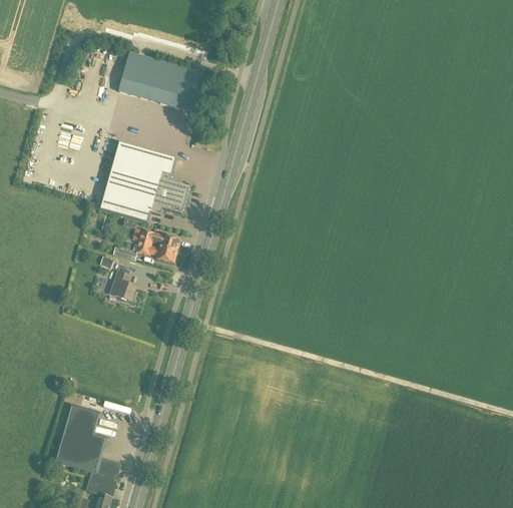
[(117,88),(190,108),(201,69),(128,49),(117,88)]
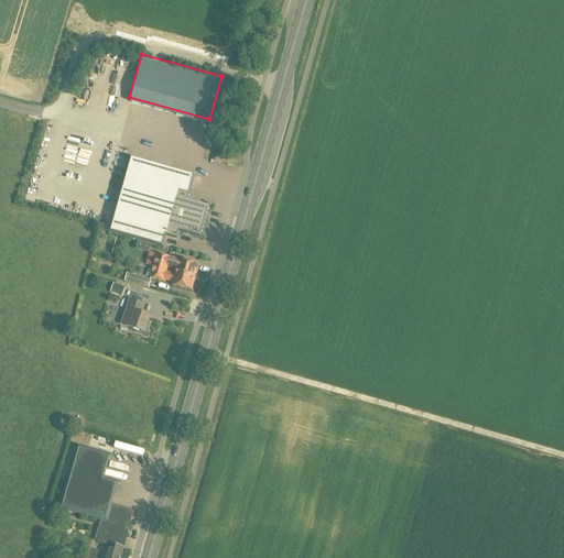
[(201,232),(209,204),(187,197),(195,172),(131,154),(110,228),(163,243),(166,231),(177,234),(180,227),(201,232)]
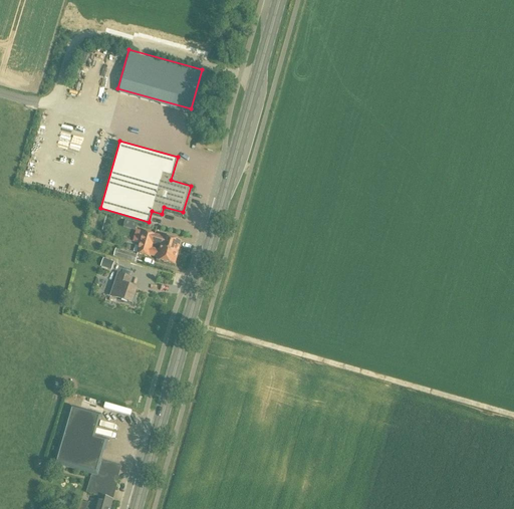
[(136,225),(138,219),(125,216),(123,221),(136,225)]
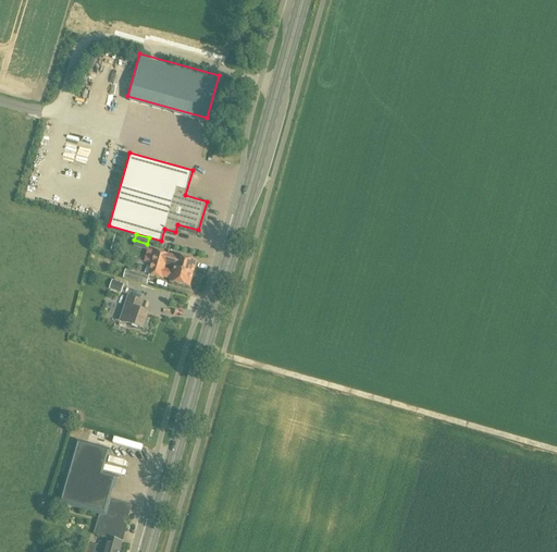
[(184,268),(193,270),(197,258),(176,253),(176,255),(169,253),(169,252),(156,247),(152,259),(165,262),(165,260),(174,262),(174,261),(183,265),(183,264),(184,264),(184,265),(185,265),(184,268)]
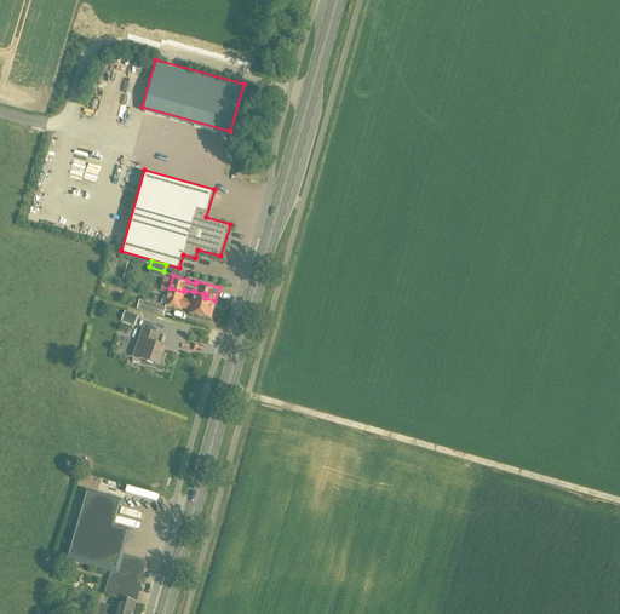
[(184,292),(170,288),(148,282),(147,286),(168,292),(166,300),(181,304),(181,303),(190,305),(189,309),(211,315),(214,300),(205,298),(206,294),(205,294),(205,293),(204,293),(204,294),(194,291),(194,292),(184,290),(184,292)]
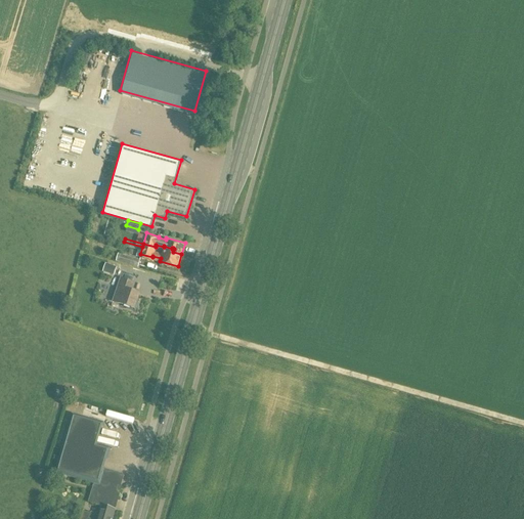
[(138,263),(140,256),(118,250),(116,257),(138,263)]
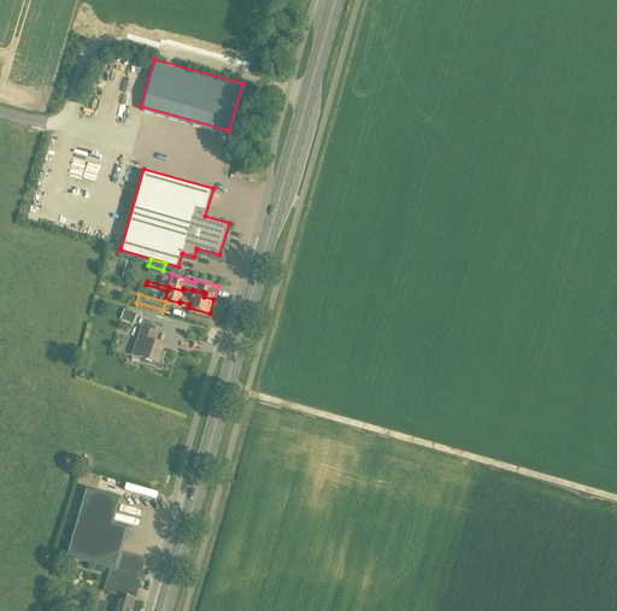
[(134,319),(137,310),(124,305),(121,315),(134,319)]
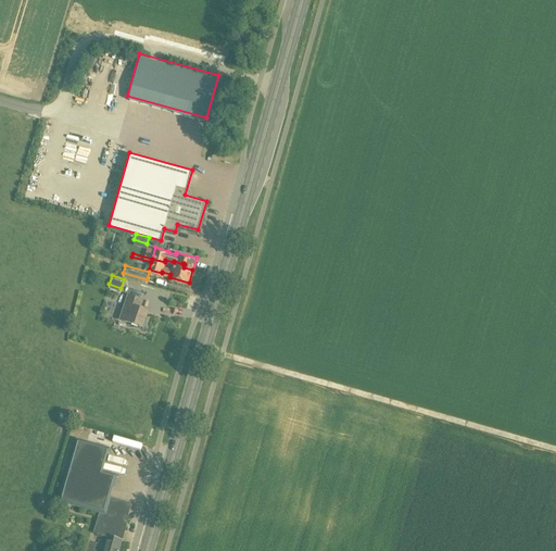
[(143,324),(149,309),(139,305),(141,297),(129,292),(121,316),(143,324)]
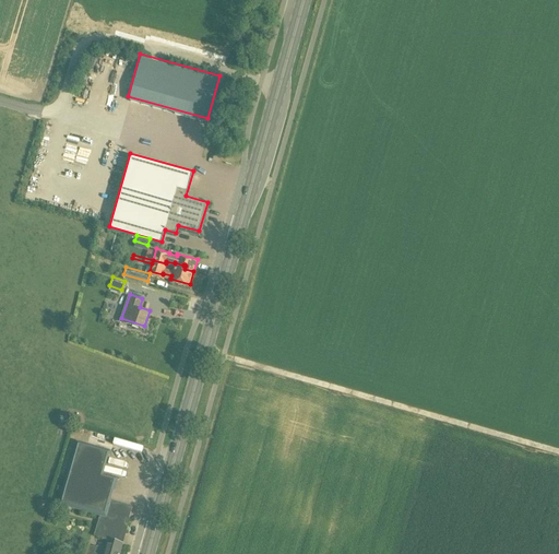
[(117,553),(121,540),(131,503),(108,496),(114,476),(100,473),(107,447),(74,438),(58,502),(99,513),(97,519),(104,521),(100,534),(109,537),(104,553),(117,553)]
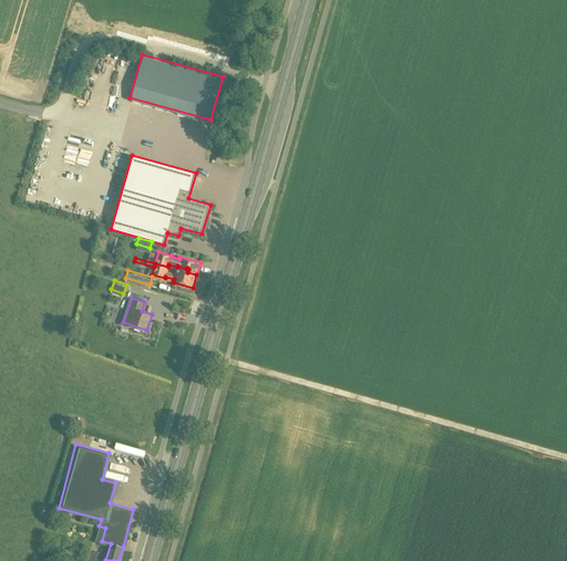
[(75,557),(78,550),(65,546),(63,552),(75,557)]
